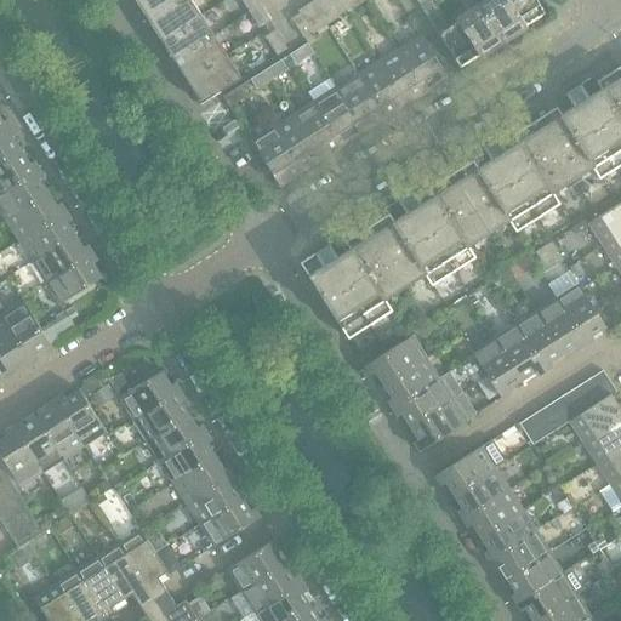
[(177,0),(134,0),(147,20),(177,0)]
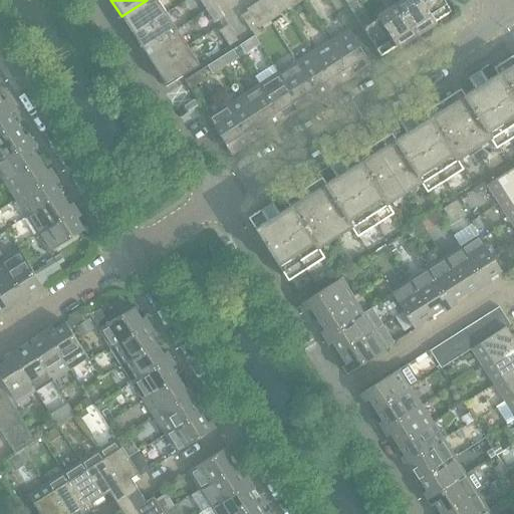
[(166,13),(157,0),(147,0),(121,16),(134,34),(166,13)]
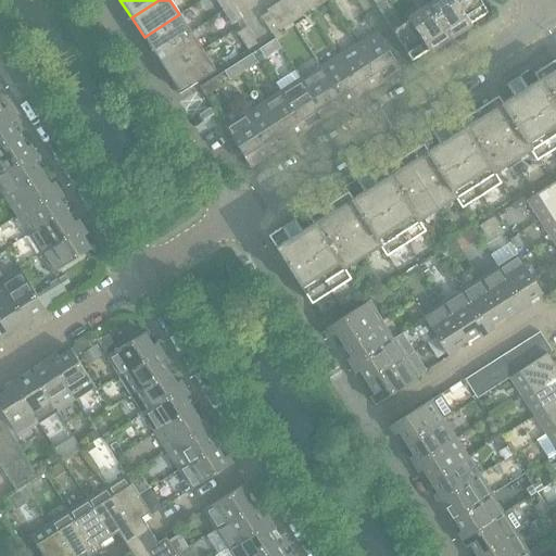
[(232,5),(228,0),(215,0),(223,11),(232,5)]
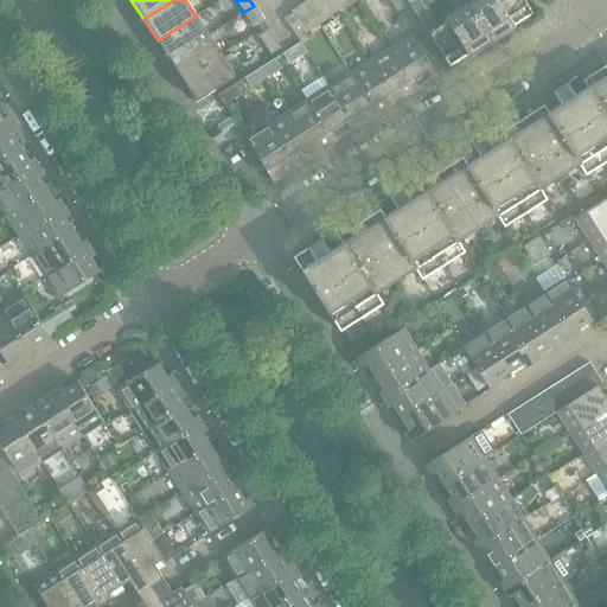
[(336,11),(328,0),(307,0),(302,4),(315,24),(336,11)]
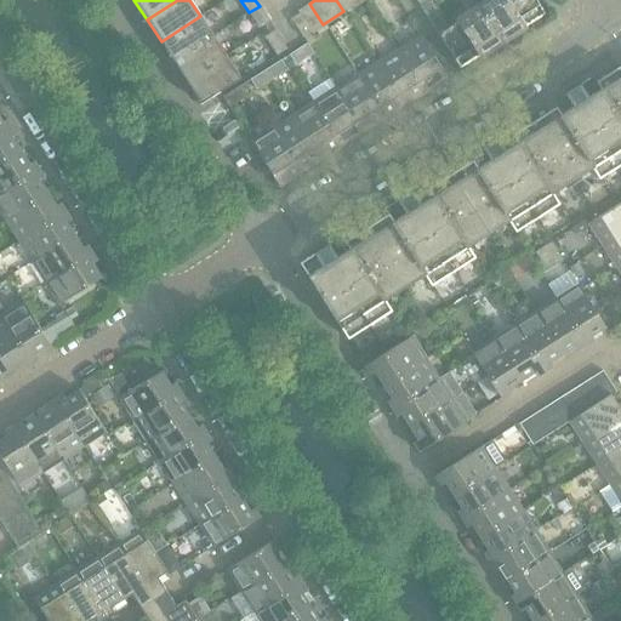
[(353,6),(348,0),(336,0),(343,11),(353,6)]
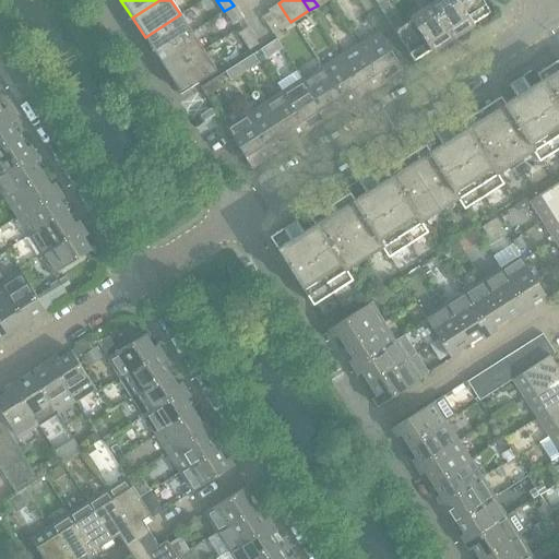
[(453,38),(432,4),(429,0),(419,0),(418,1),(424,10),(413,18),(432,49),(438,45),(439,47),(453,38)]
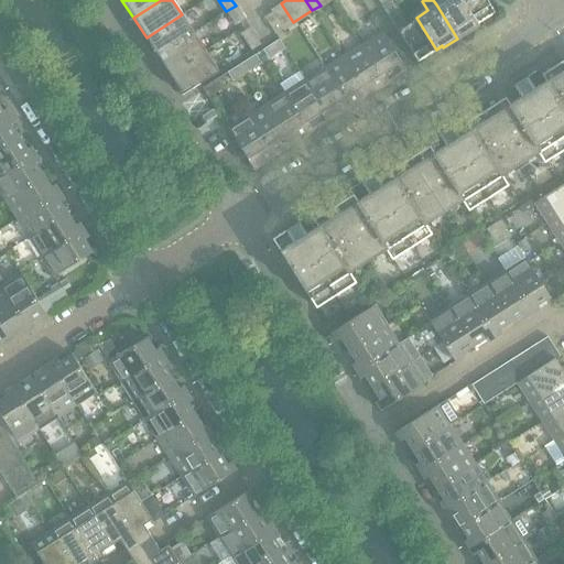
[(476,24),(461,0),(443,0),(436,4),(457,39),(472,30),(470,28),(476,24)]
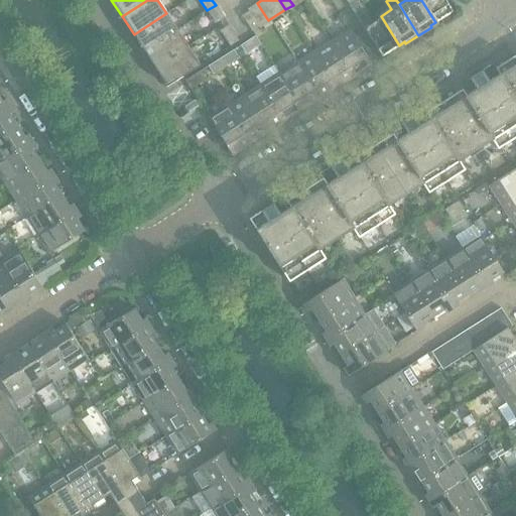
[(453,11),(445,0),(421,0),(435,22),(453,11)]
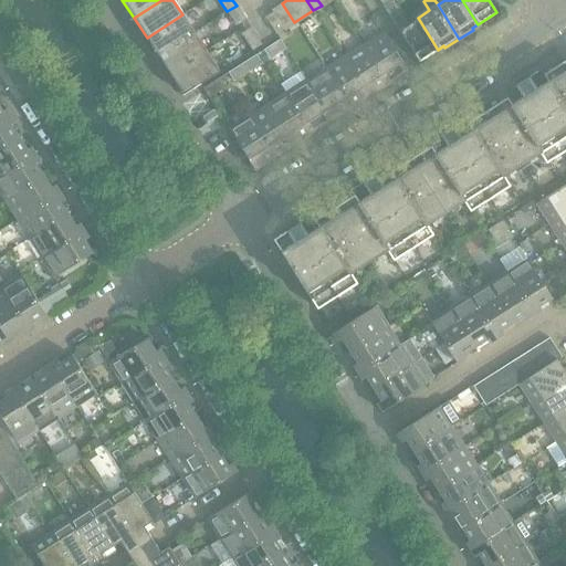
[(438,50),(418,18),(417,18),(418,19),(408,25),(392,1),(384,7),(419,62),(419,61),(420,61),(438,50)]
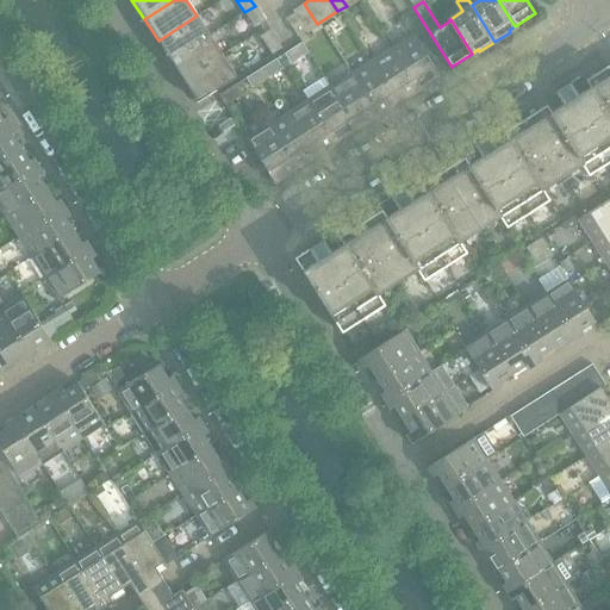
[(265,20),(255,6),(244,12),(254,27),(265,20)]
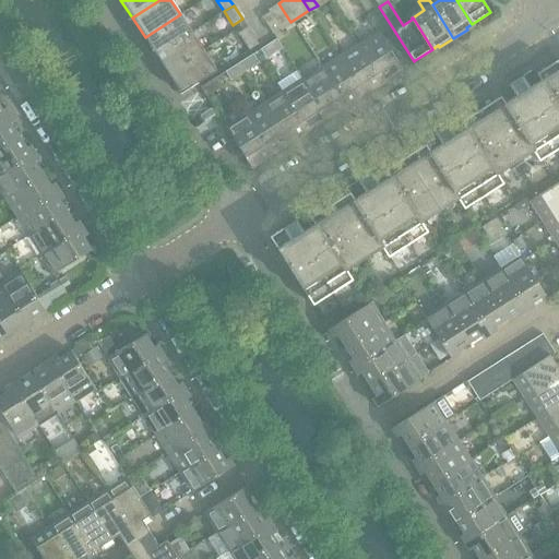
[(280,28),(270,12),(262,16),(273,34),(280,28)]
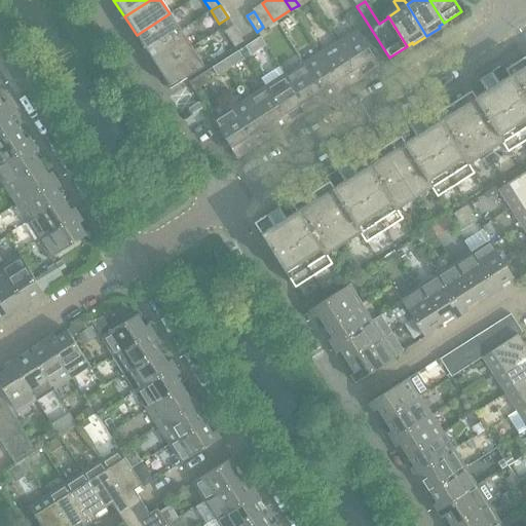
[(181,30),(170,13),(137,35),(147,51),(181,30)]
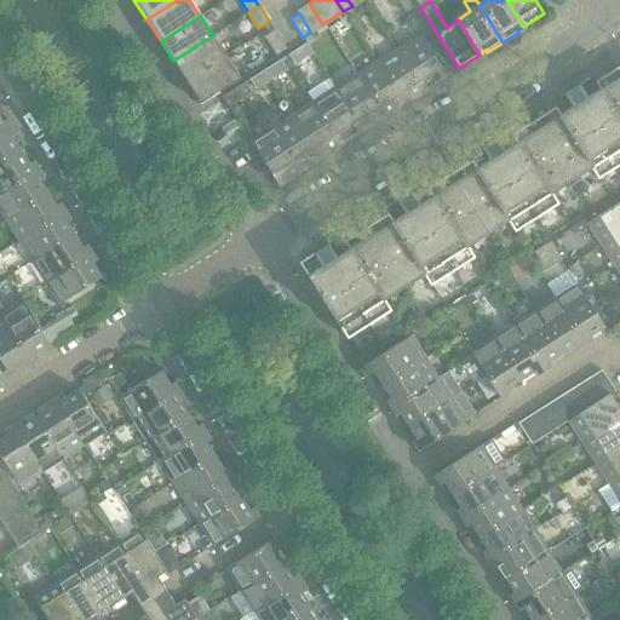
[(286,49),(274,30),(264,36),(276,56),(286,49)]
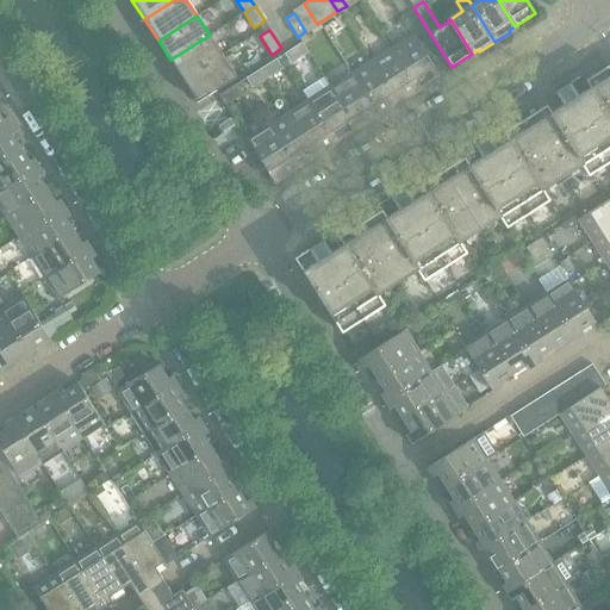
[(222,55),(210,35),(170,60),(182,80),(222,55)]
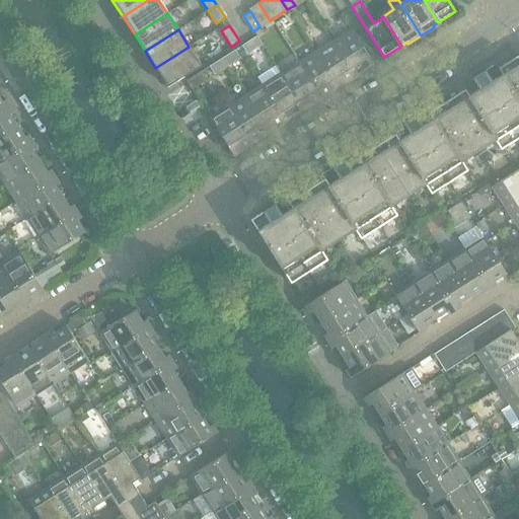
[(373,65),(352,29),(332,42),(354,77),(373,65)]
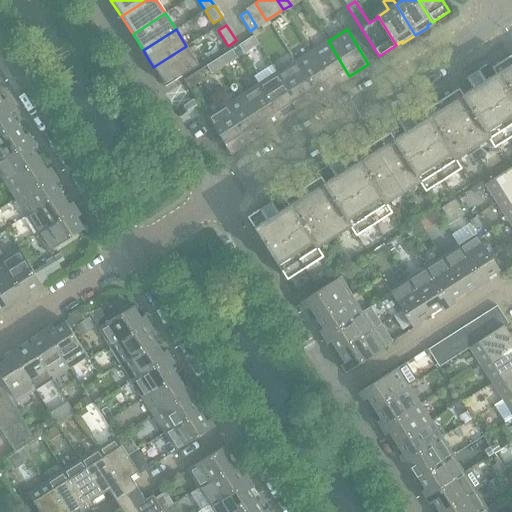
[(244,53),(258,44),(253,36),(238,45),(244,53)]
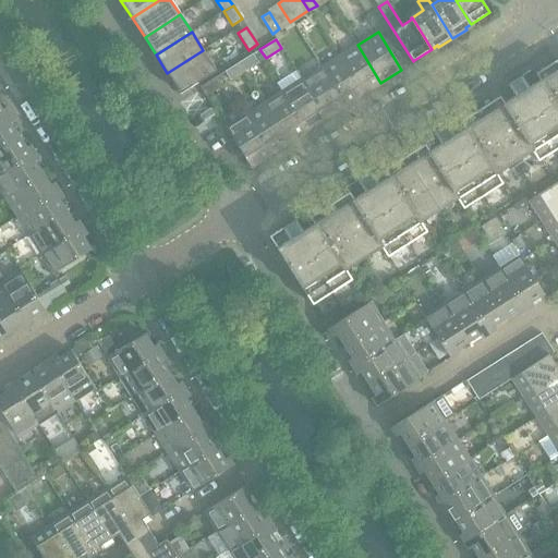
[(380,83),(358,45),(339,57),(356,85),(363,94),(380,83)]
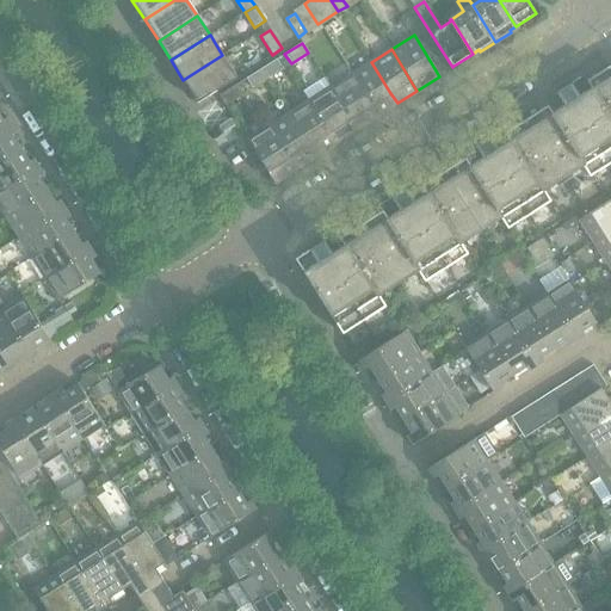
[(236,76),(222,55),(183,80),(197,102),(216,90),(216,91),(221,87),(236,76)]
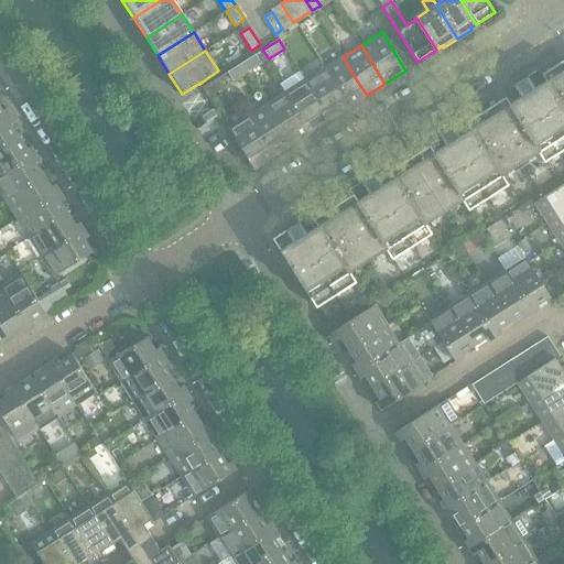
[(260,64),(255,54),(241,64),(247,73),(260,64)]
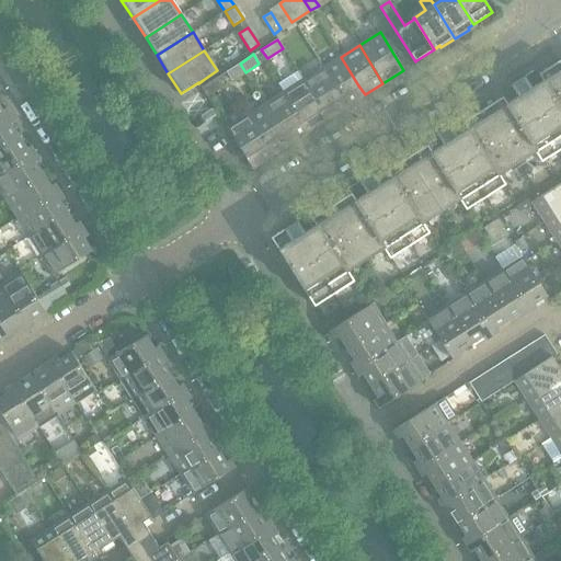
[(358,86),(341,57),(321,69),(345,107),(365,94),(358,86)]
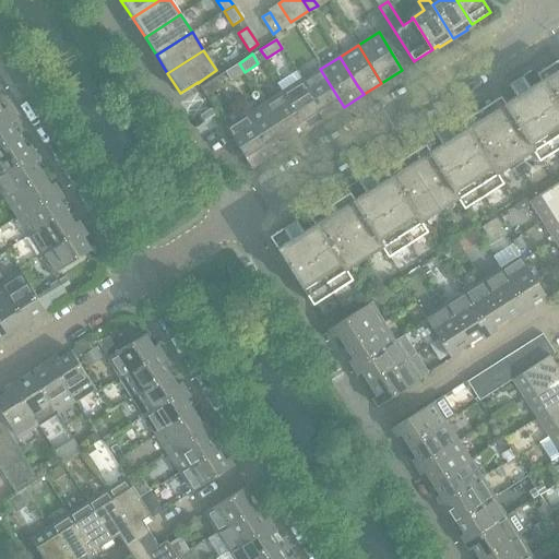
[(558,62),(557,60),(537,72),(535,68),(509,84),(513,92),(502,98),(500,96),(482,108),(498,133),(516,162),(533,152),(539,162),(558,149),(558,62)]
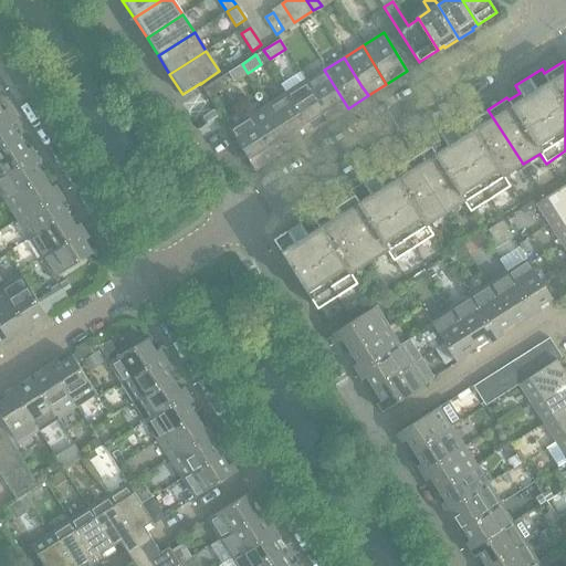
[(248,73),(242,64),(228,73),(233,82),(248,73)]
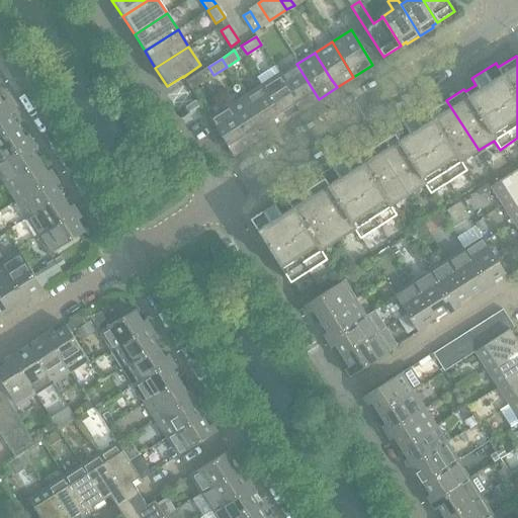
[(319,99),(296,64),(280,74),(303,109),(319,99)]
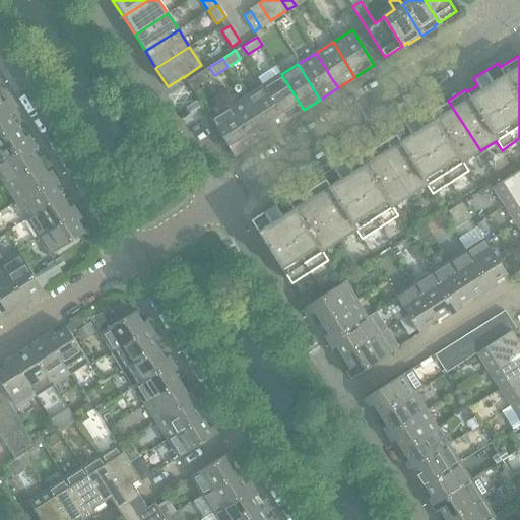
[(192,89),(207,79),(202,71),(187,81),(192,89)]
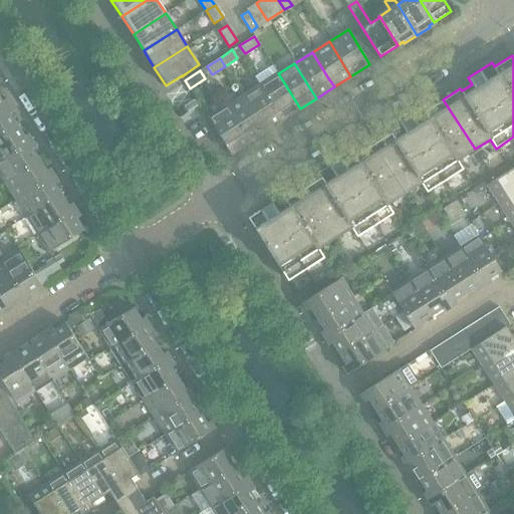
[(300,108),(278,73),(260,85),(282,119),(300,108)]
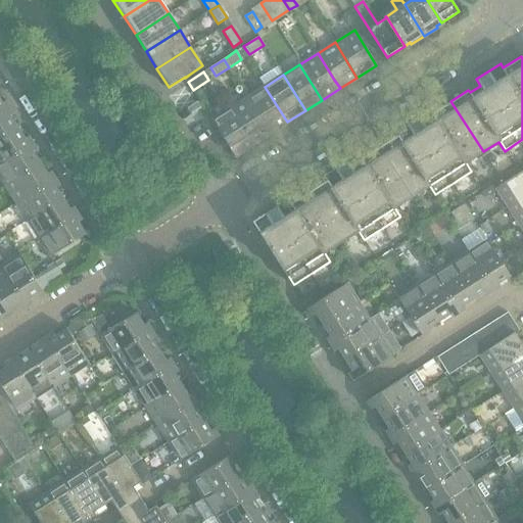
[(287,122),(265,87),(248,97),(271,133),(287,122)]
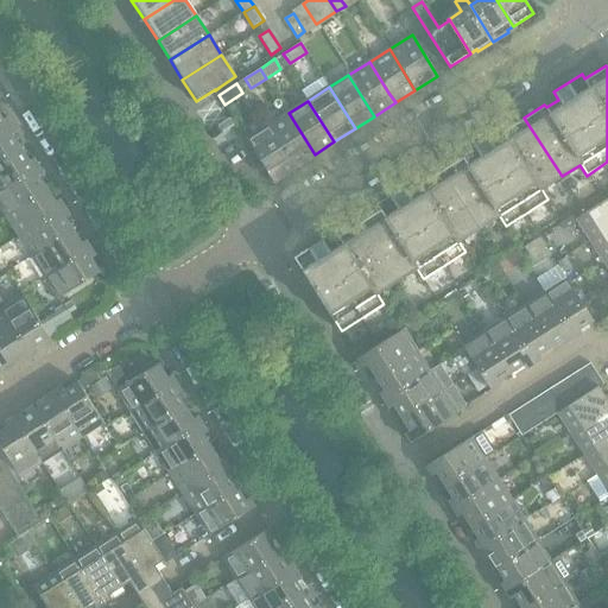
[(315,154),(289,113),(268,126),(295,166),(315,154)]
